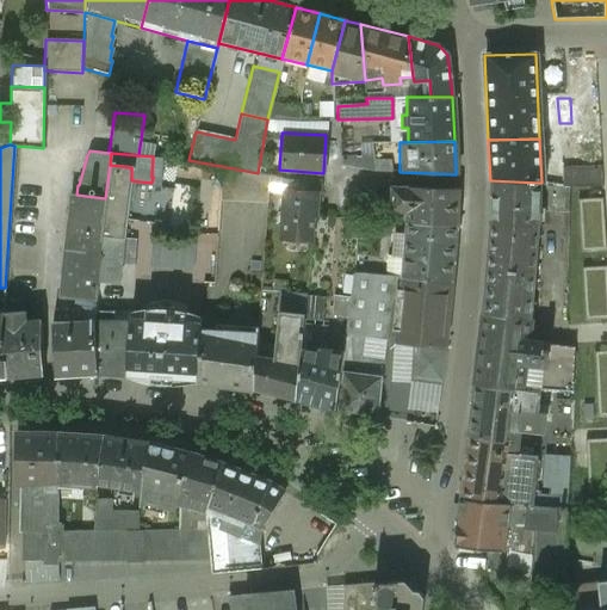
[(389,160),(373,160),(373,171),(390,172),(389,160)]
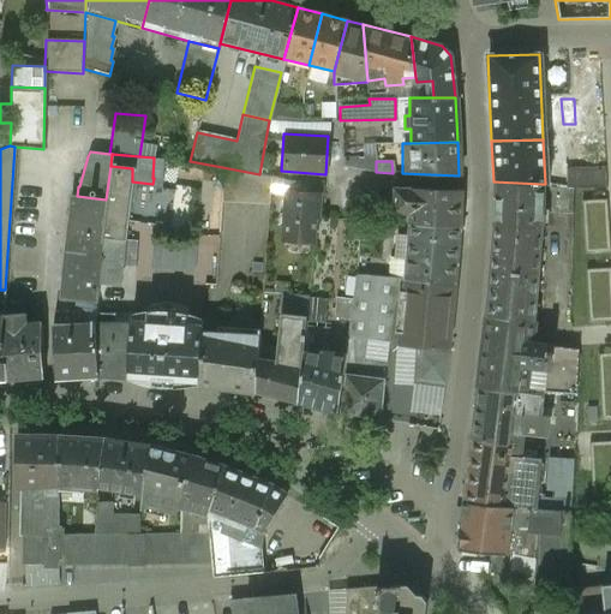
[(558,184),(605,184),(605,165),(558,164),(558,184)]
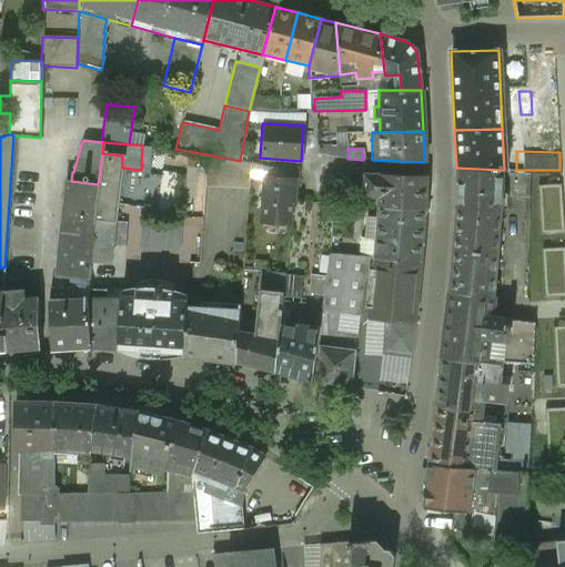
[(122,155),(102,153),(98,184),(93,221),(115,222),(122,168),(122,155)]
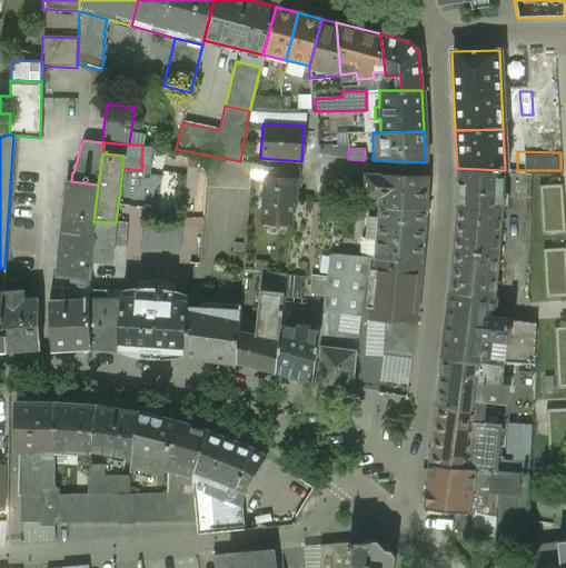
[(240,161),(206,155),(204,187),(248,189),(249,162),(240,161)]
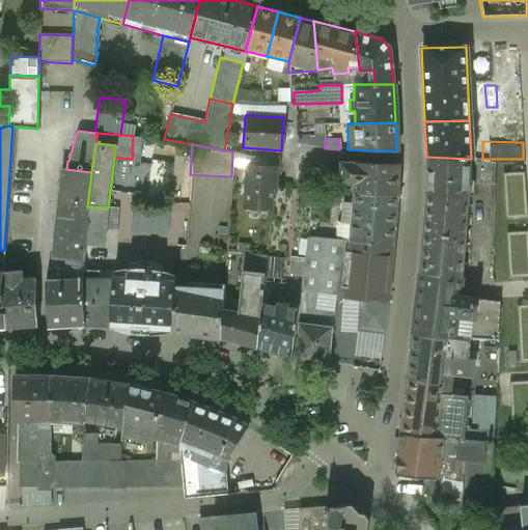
[(468,159),(426,157),(425,196),(467,196),(468,159)]
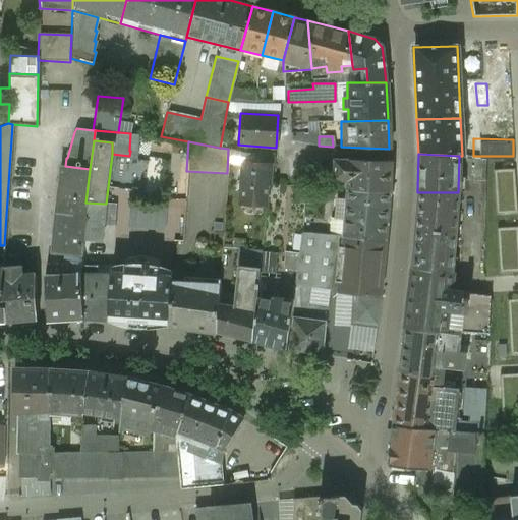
[(348,159),(334,159),(333,190),(347,191),(348,159)]
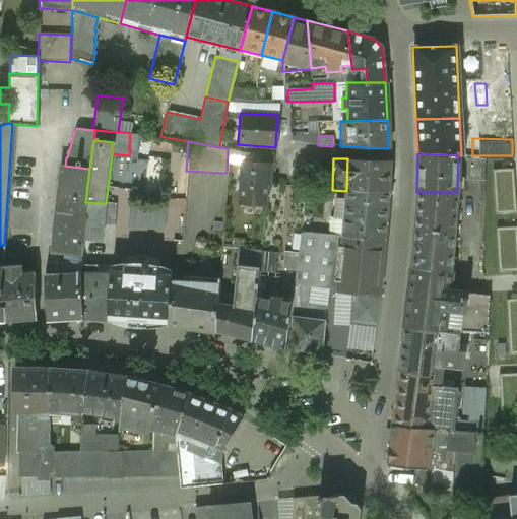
[(390,160),(347,158),(346,191),(388,193),(390,160)]
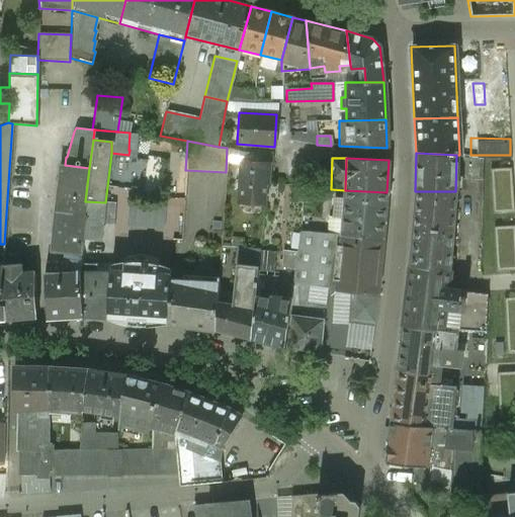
[(266,164),(241,162),(238,202),(263,204),(266,164)]
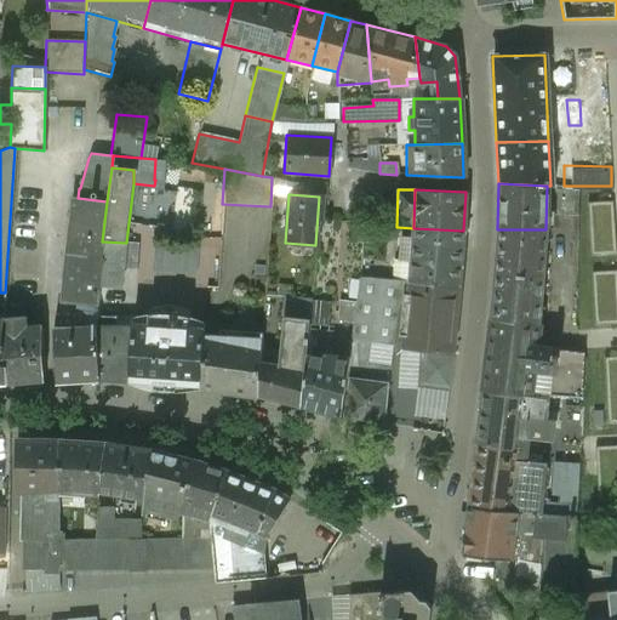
[(78,198),(72,197),(60,302),(96,306),(98,286),(102,257),(100,257),(102,242),(107,202),(78,198)]
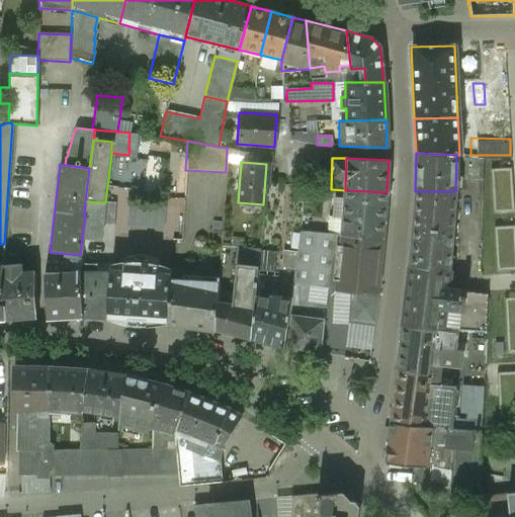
[(512,210),(509,168),(489,169),(491,211),(512,210)]
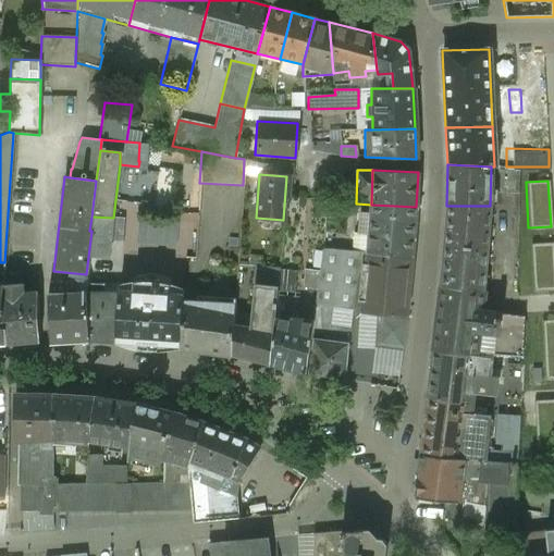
[(416,207),(371,205),(371,213),(360,213),(359,233),(369,234),(367,252),(413,257),(416,207)]
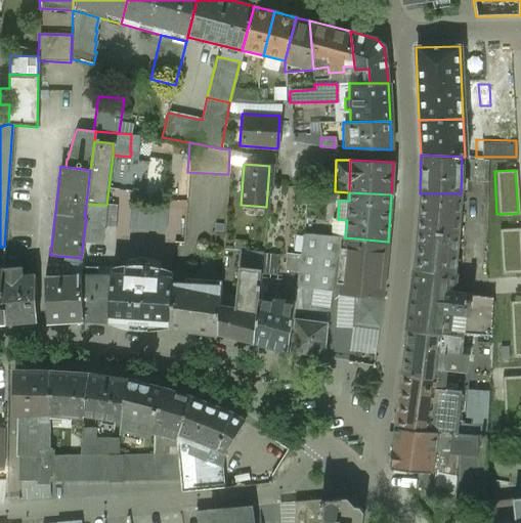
[(461,193),(420,193),(417,231),(458,233),(461,193)]
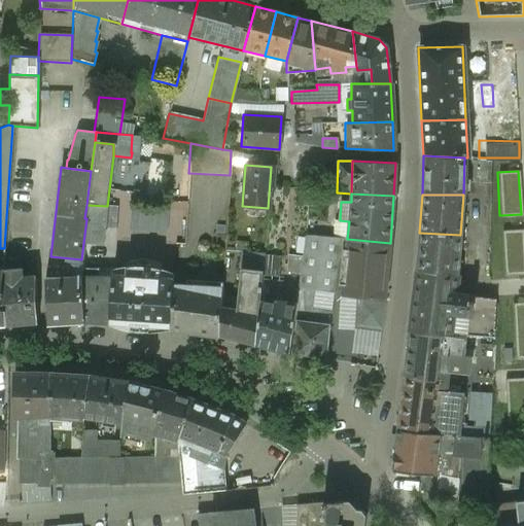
[(107,206),(86,205),(84,218),(86,218),(83,243),(103,245),(105,228),(107,206)]
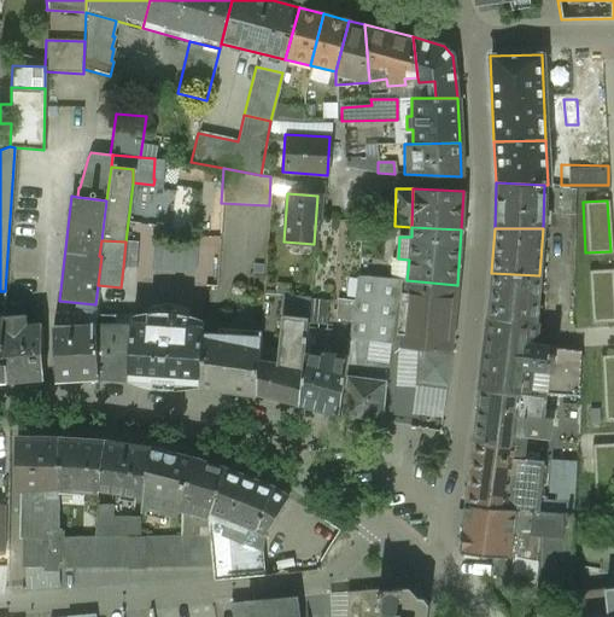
[(136,243),(126,242),(123,267),(134,268),(136,243)]
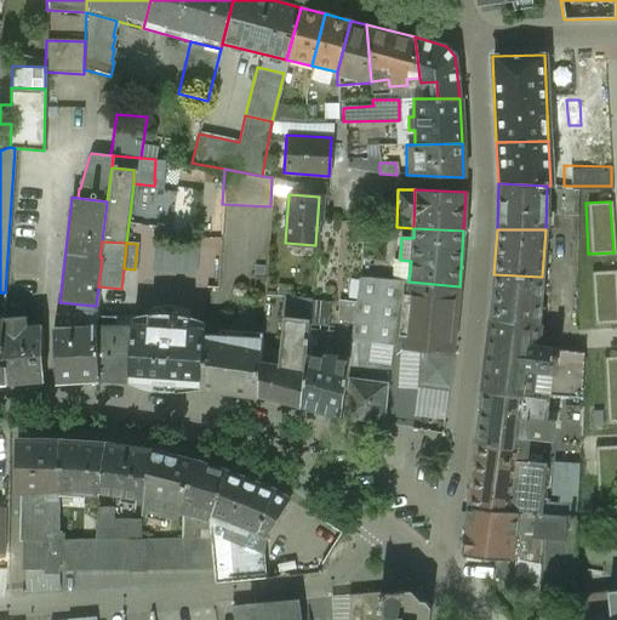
[(196,249),(152,245),(150,272),(194,274),(196,249)]
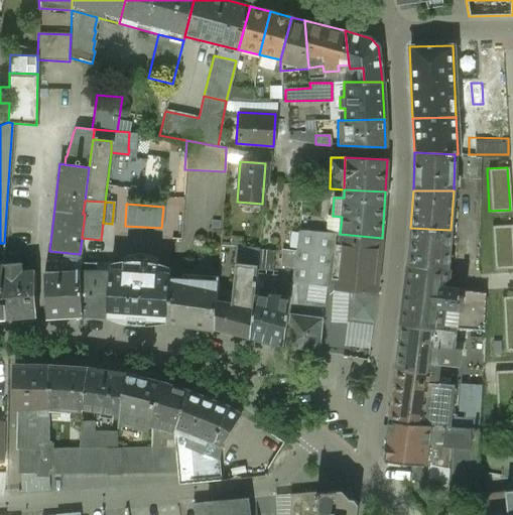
[(512,268),(512,261),(511,225),(491,227),(494,270),(512,268)]
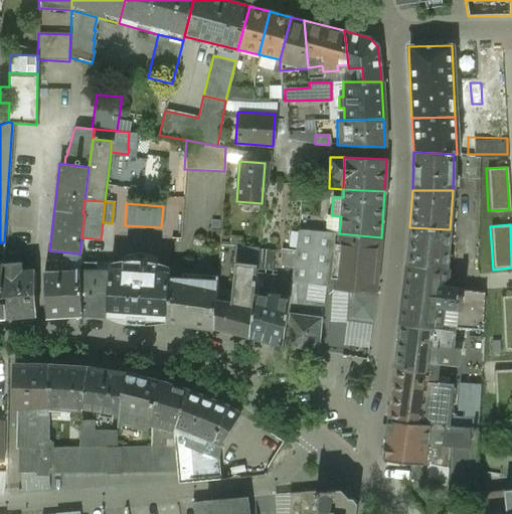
[(450,229),(409,227),(408,238),(407,238),(406,252),(407,252),(406,265),(447,268),(450,229)]
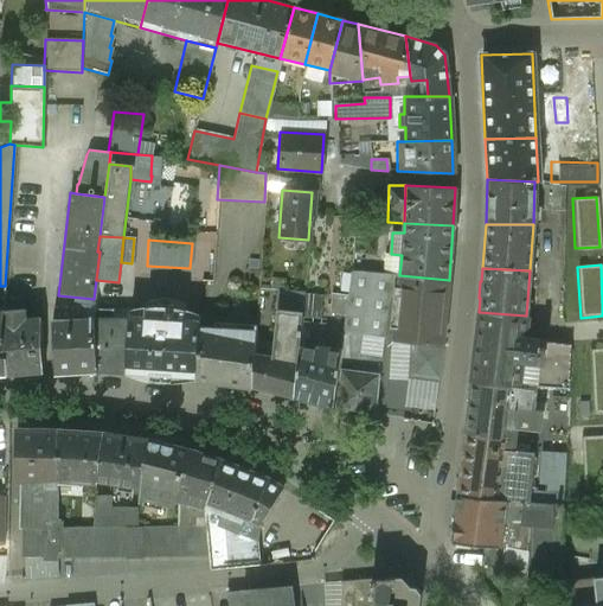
[(389,274),(351,270),(347,295),(345,314),(340,349),(337,369),(339,370),(339,368),(378,372),(383,335),(385,336),(387,294),(389,274)]
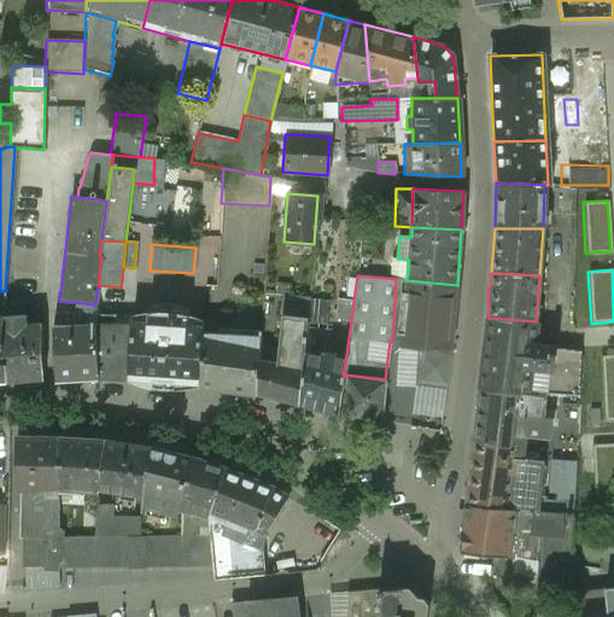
[(407,280),(396,279),(395,300),(404,301),(399,347),(420,349),(449,353),(457,285),(407,280)]
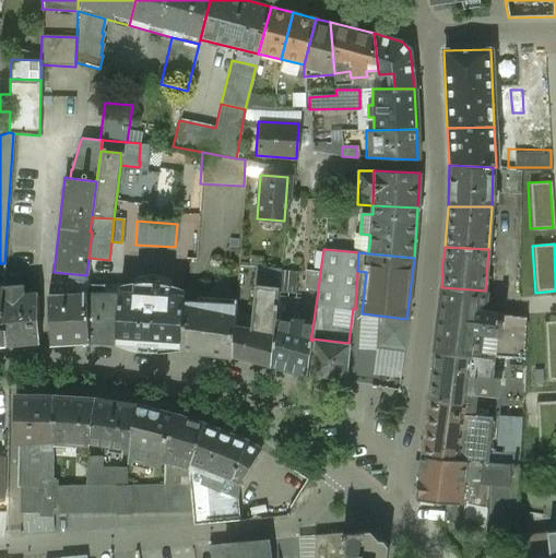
[(261,258),(250,257),(249,266),(257,266),(260,266),(261,258)]
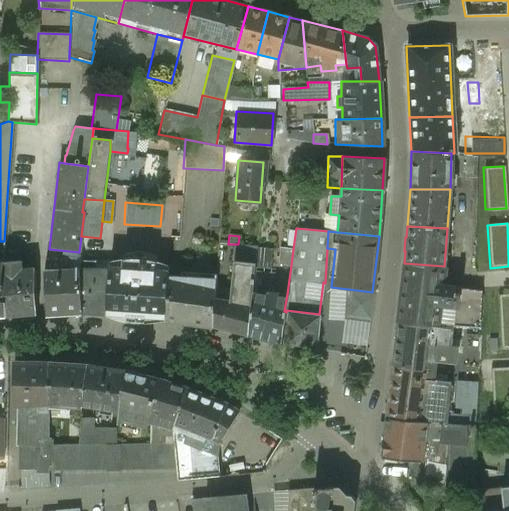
[(238,244),(235,244),(233,261),(255,263),(256,246),(238,244)]
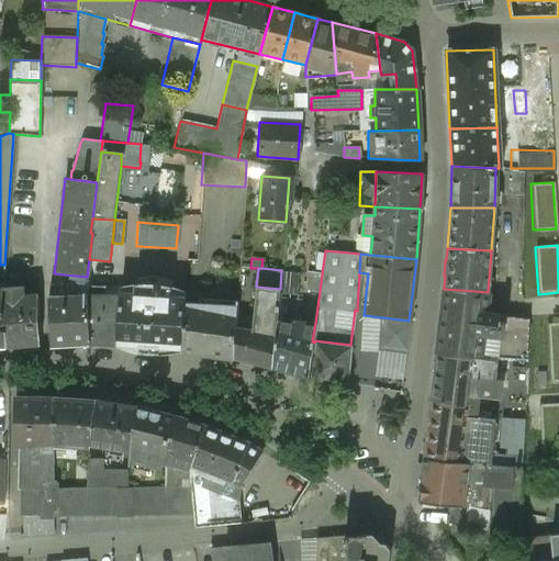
[(322,273),(309,272),(306,289),(320,291),(322,273)]
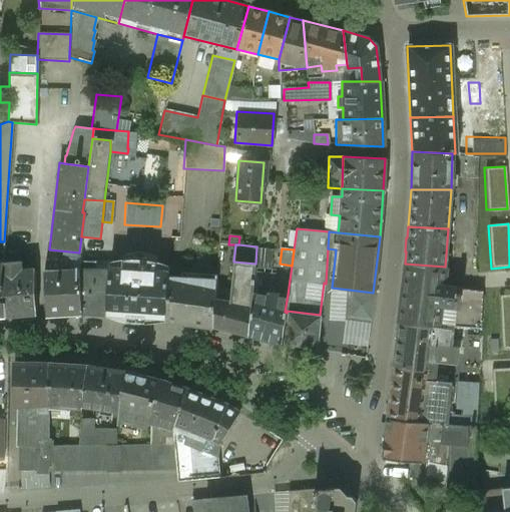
[(68,259),(44,261),(43,267),(43,270),(69,269),(68,259)]
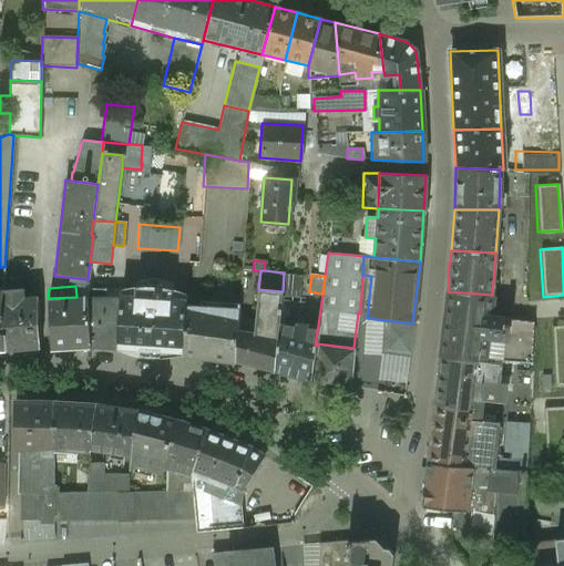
[(174,290),(159,287),(143,286),(120,289),(120,298),(116,348),(121,350),(131,353),(144,356),(154,357),(161,357),(176,354),(182,353),(185,307),(186,294),(174,290)]
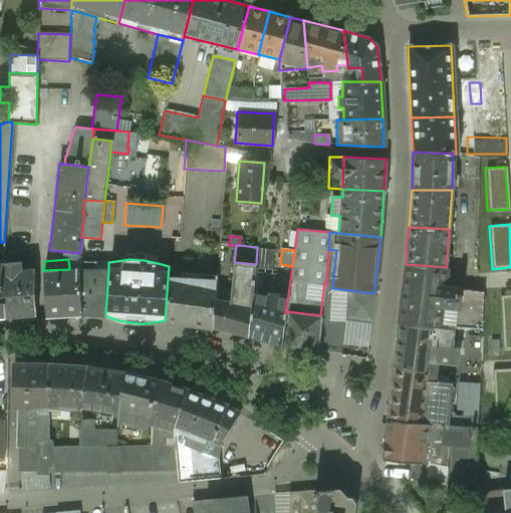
[(108,262),(79,260),(77,269),(108,270),(108,262)]
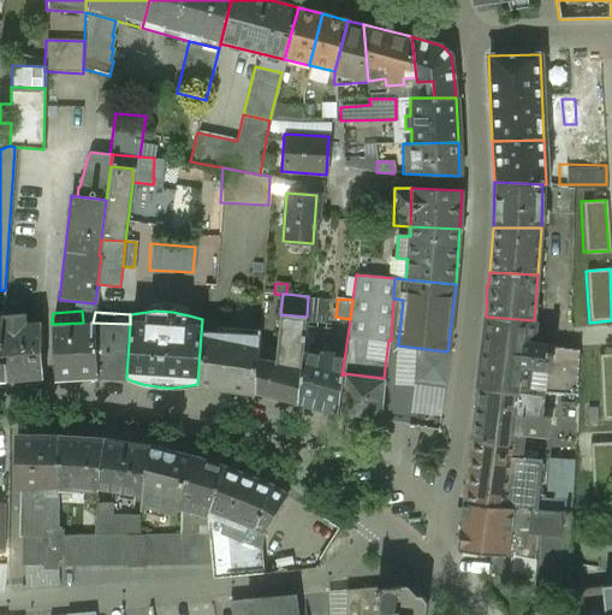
[(22,326),(22,314),(4,315),(3,318),(0,361),(7,361),(6,379),(42,378),(40,326),(22,326)]
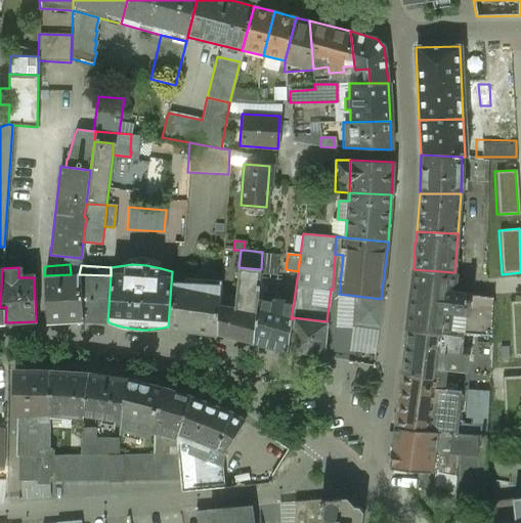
[(261,269),(239,267),(234,311),(240,311),(239,318),(218,315),(217,334),(252,343),(255,323),(258,299),(261,269)]
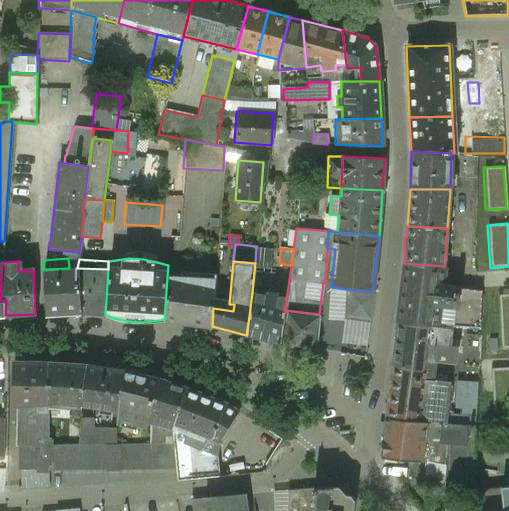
[(481,290),(443,286),(444,266),(404,263),(396,322),(451,325),(479,326),(481,290)]
